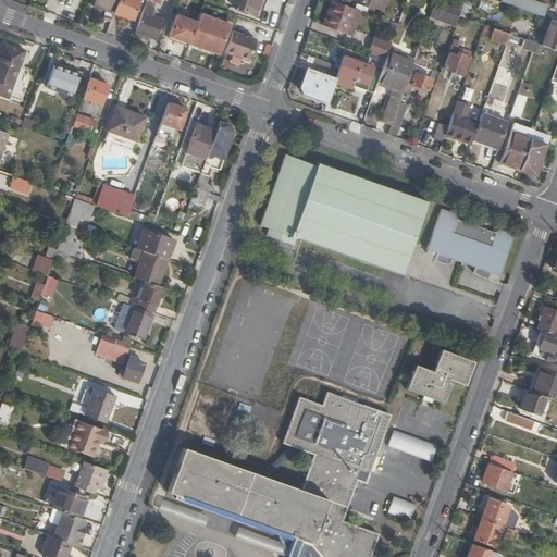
[(96,0),(95,4),(113,12),(116,0),(96,0)]
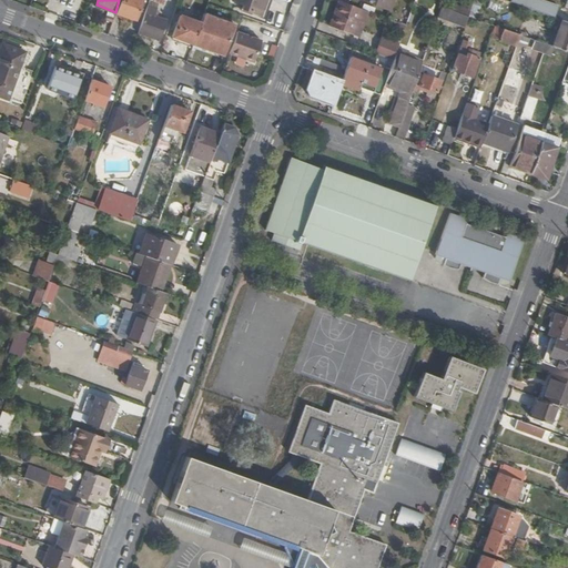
[(119,0),(115,12),(135,19),(141,0),(119,0)]
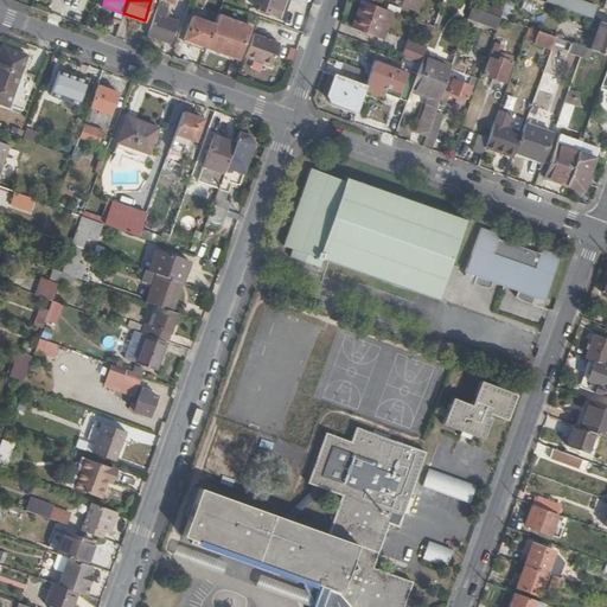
[(259,7),(278,14),(282,0),(251,0),(260,4),(259,7)]
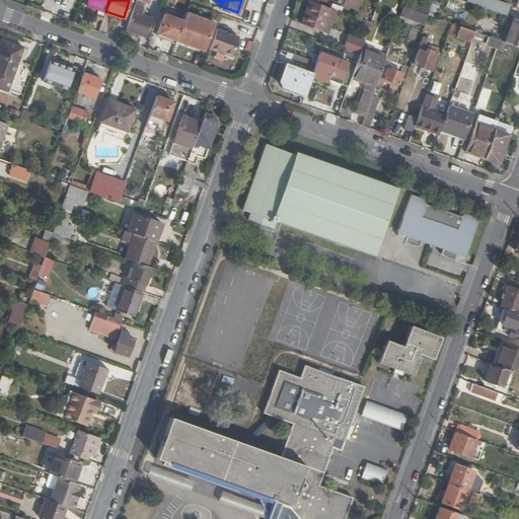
[(318,2),(311,0),(309,0),(301,23),(322,31),(331,7),(318,2)]
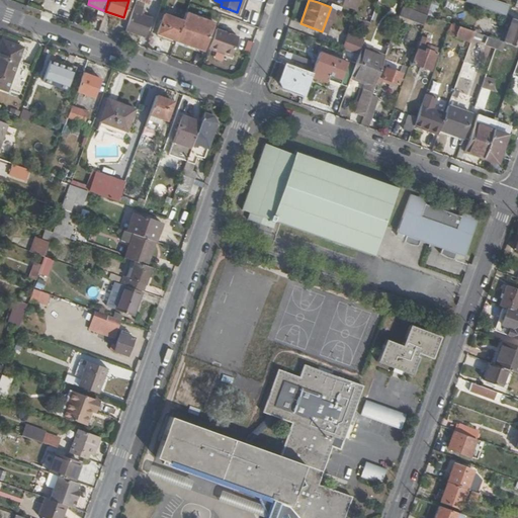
[(494,0),(466,0),(507,15),(510,5),(494,0)]
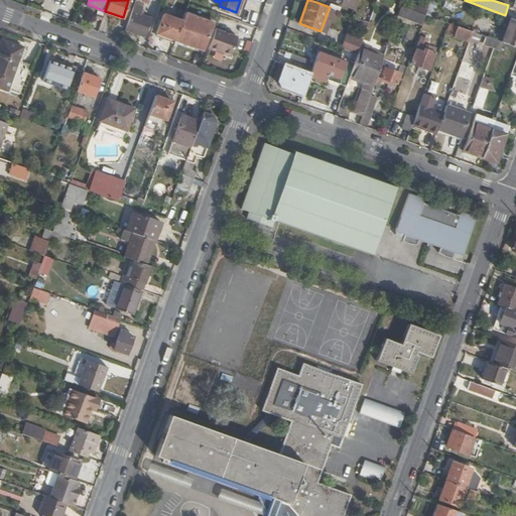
[(135,4),(126,29),(144,35),(150,17),(140,14),(143,7),(135,4)]
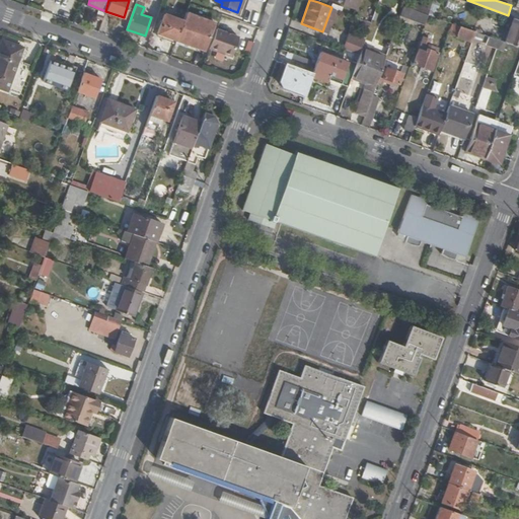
[(436,16),(438,5),(432,4),(429,14),(436,16)]
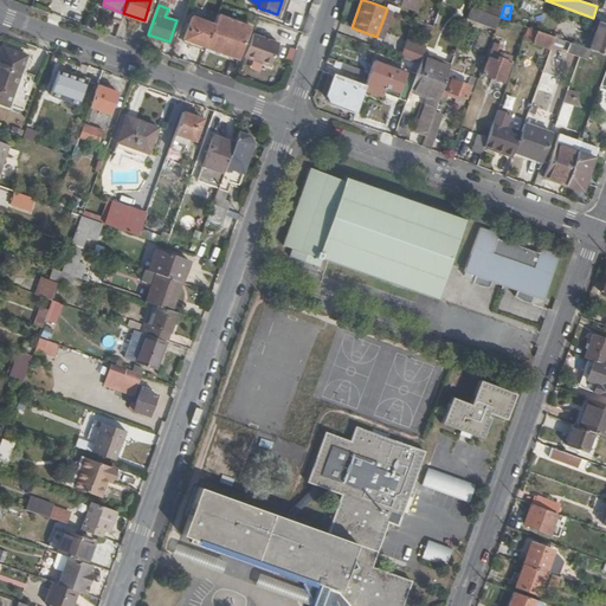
[(468,15),(497,25),(501,15),(472,6),(468,15)]
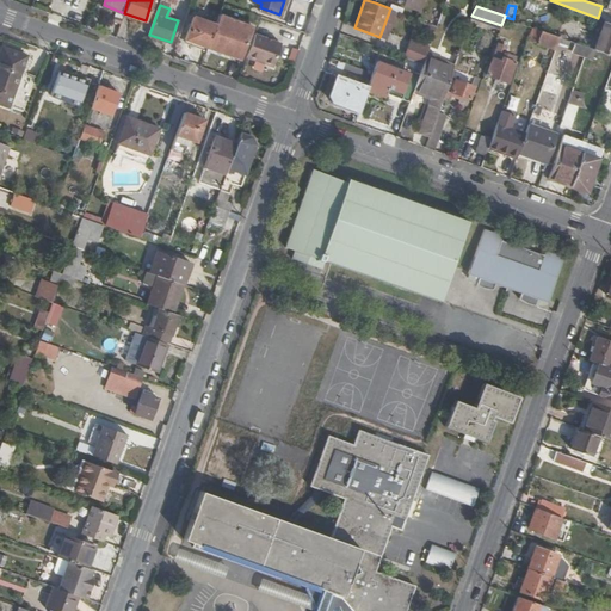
[(395,11),(390,8),(380,37),(387,34),(395,11)]
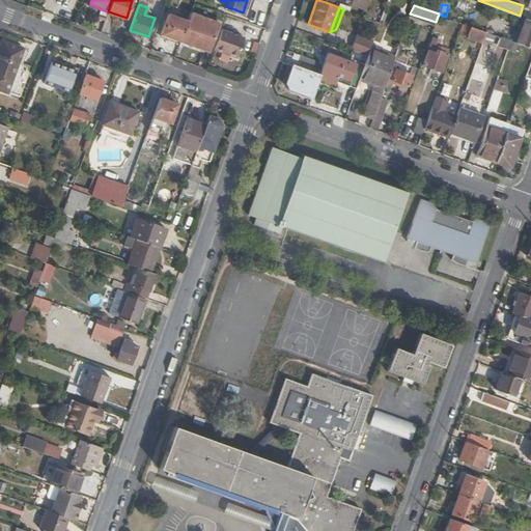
[(187,22),(180,40),(208,51),(220,23),(191,12),(187,22)]
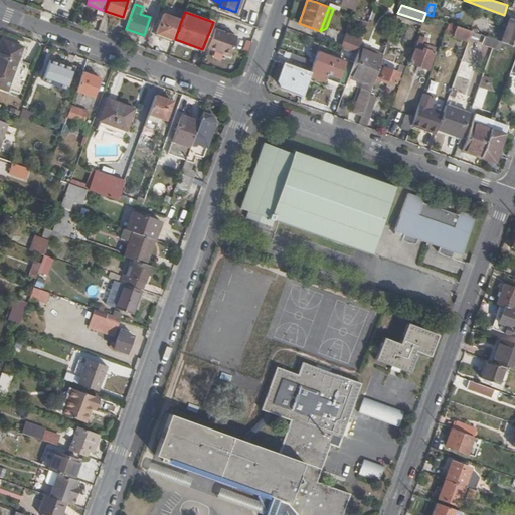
[(156,32),(175,39),(181,21),(163,14),(156,32)]
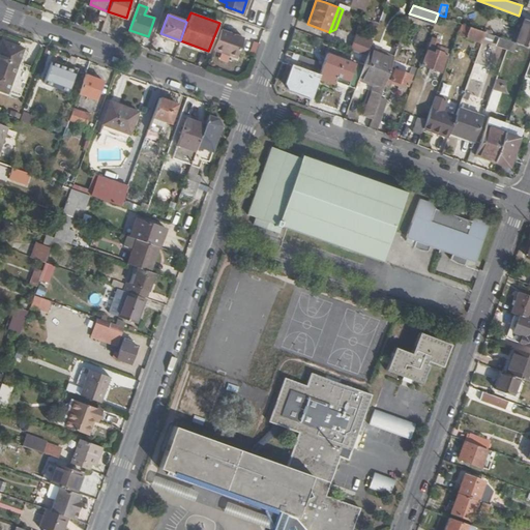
[(529,19),(523,17),(514,41),(524,46),(524,45),(529,47),(529,19)]
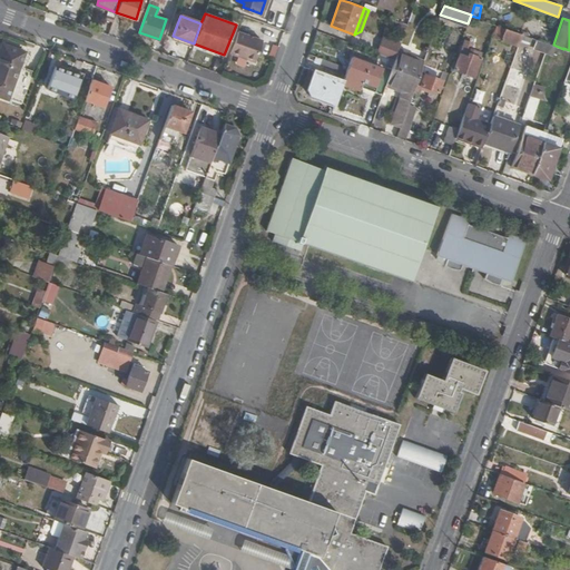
[(494,36),(493,35),(491,39),(495,40),(497,37),(519,45),(522,33),(498,25),(494,36)]
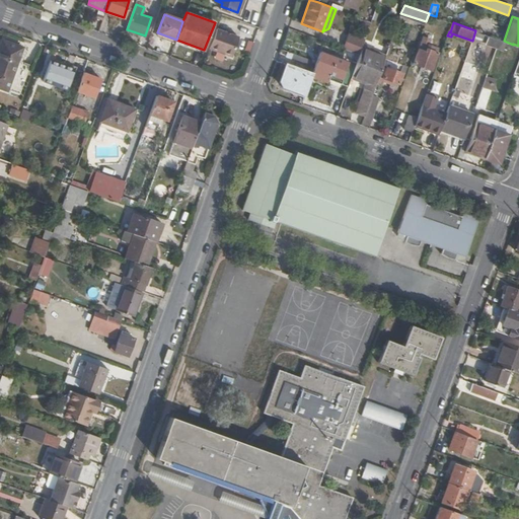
[(216,28),(209,48),(232,56),(238,35),(216,28)]
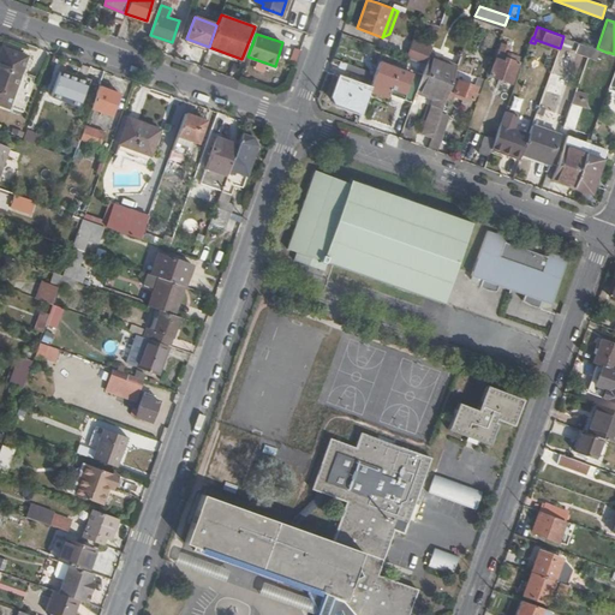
[(490,73),(512,82),(519,61),(513,59),(514,53),(508,51),(512,40),(503,37),(490,73)]
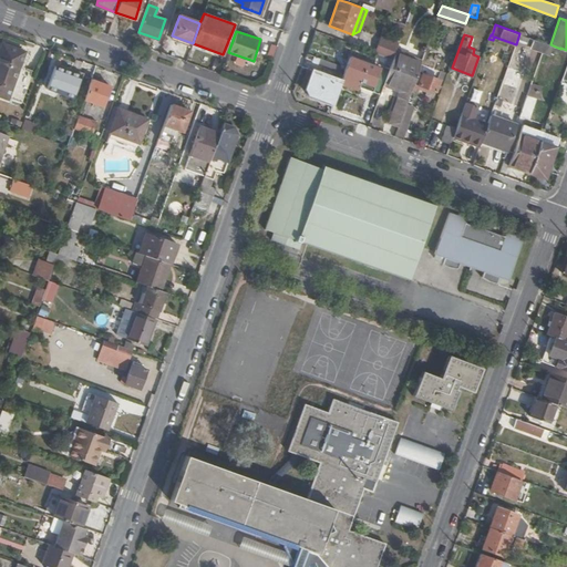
[(382,35),(377,52),(393,58),(395,51),(399,42),(382,35)]
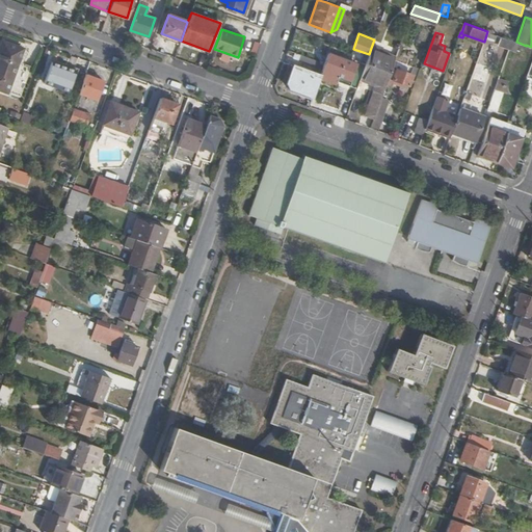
[(0,88),(20,96),(31,65),(23,62),(28,50),(4,41),(1,48),(0,48),(0,88)]
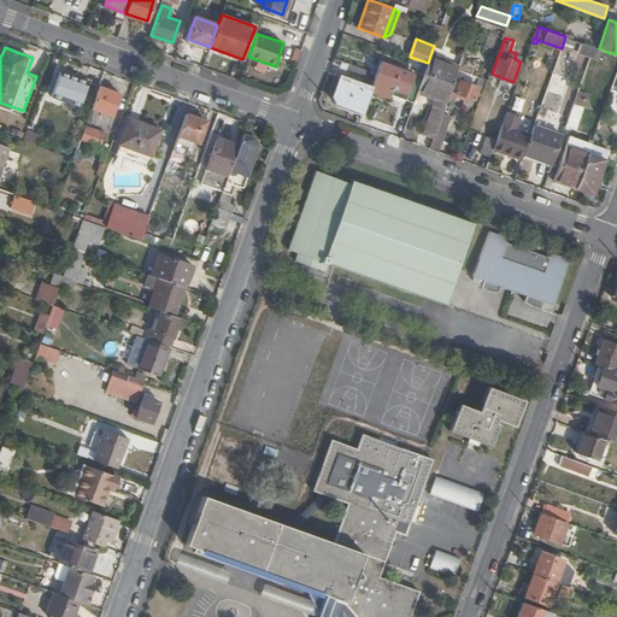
[(428,63),(423,77),(418,89),(436,97),(423,131),(433,136),(435,130),(450,89),(453,80),(458,66),(430,56),(428,63)]
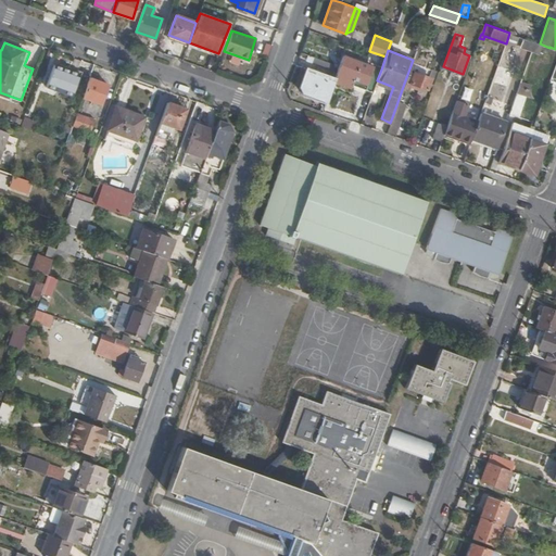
[(342,55),(333,78),(332,83),(348,88),(349,86),(371,95),(377,80),(381,70),(342,55)]
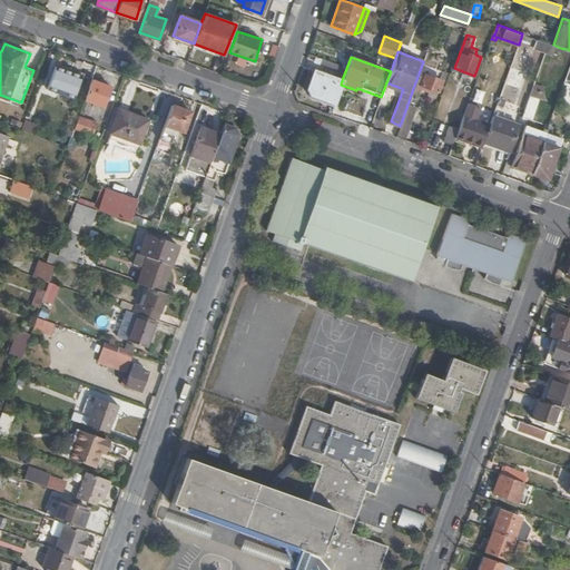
[(56,62),(48,90),(77,98),(84,69),(56,62)]
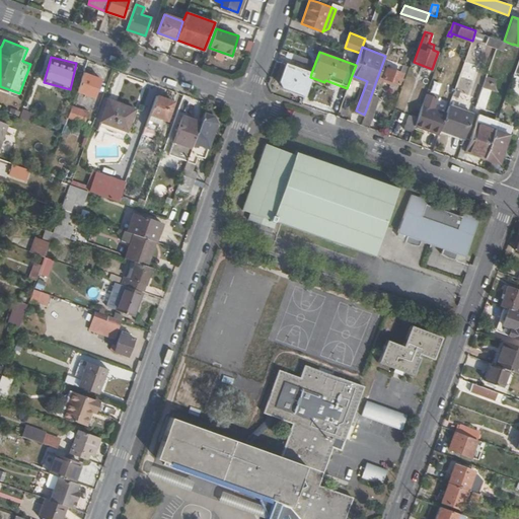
[(282,86),(304,93),(310,77),(311,73),(285,64),(279,82),(282,86)]
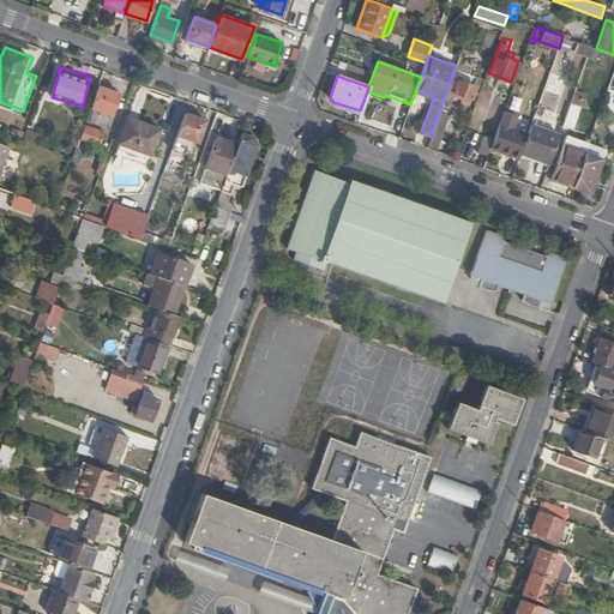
[(451,79),(447,89),(471,97),(475,85),(456,78),(456,82),(451,79)]
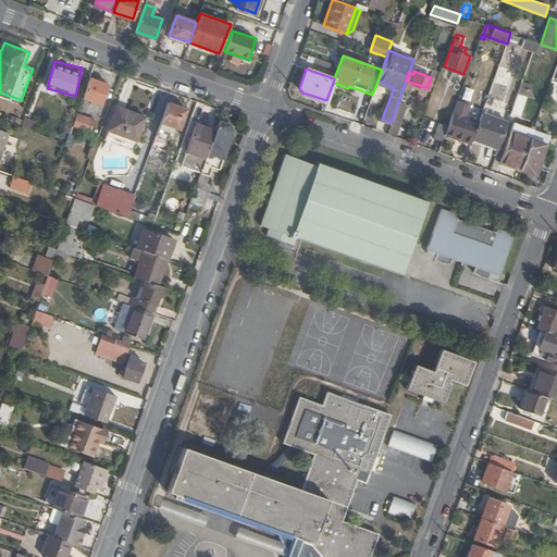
[(108,84),(89,77),(83,97),(100,103),(108,84)]
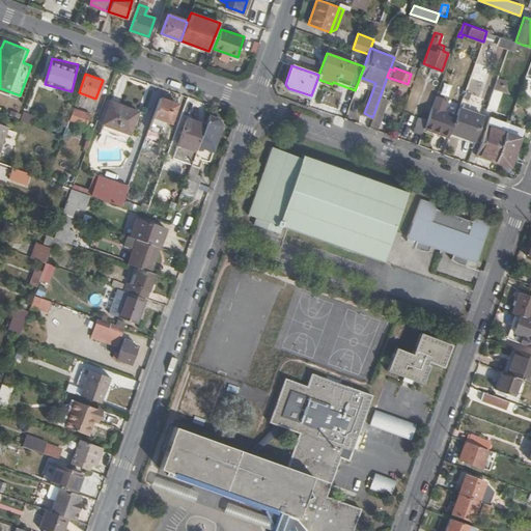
[(468,91),(480,95),(485,81),(473,77),(468,91)]
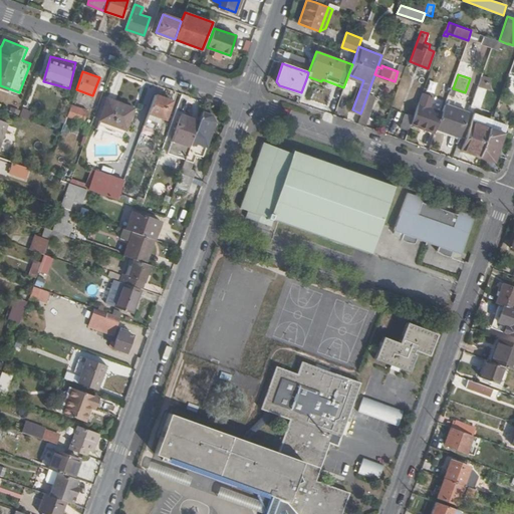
[(481,76),(478,86),(490,89),(493,79),(481,76)]
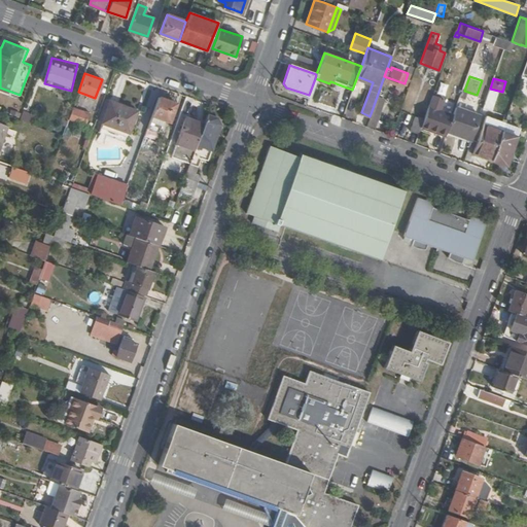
[(421,127),(446,135),(453,115),(440,110),(444,100),(432,96),(424,118),(421,127)]
